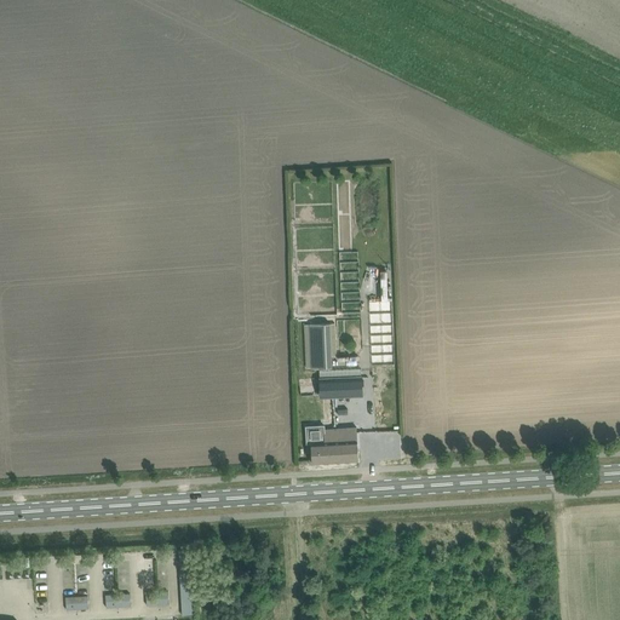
[(395,362),(392,299),(372,300),(373,363),(395,362)]
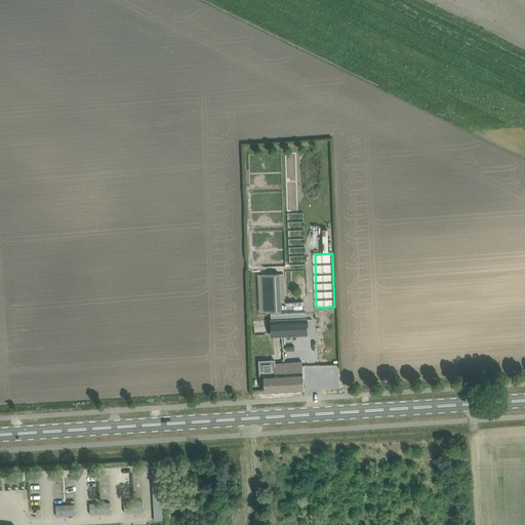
[(264,312),(281,311),(282,311),(281,301),(280,274),(263,274),(264,312)]
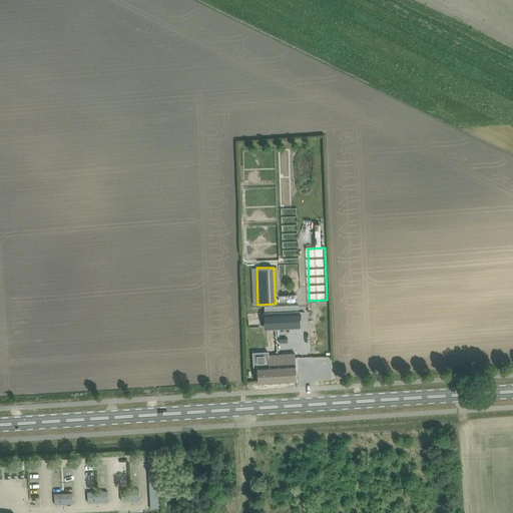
[(273,330),(302,327),(300,311),(264,315),(265,320),(272,320),(273,330)]
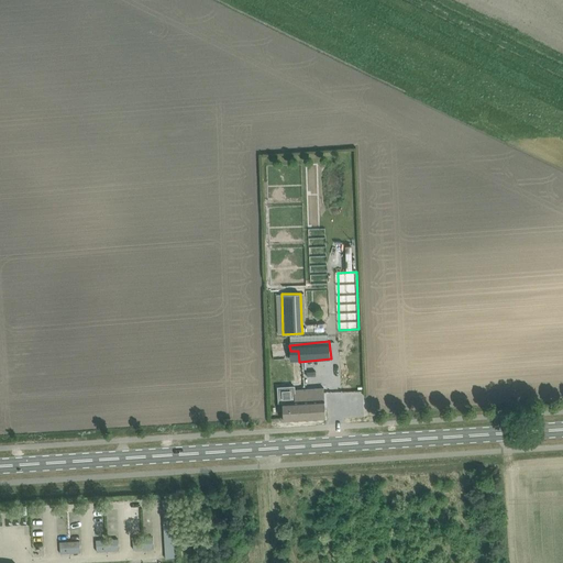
[(283,403),(283,409),(284,417),(284,420),(326,418),(324,407),(324,393),(324,387),(298,389),(296,389),(295,386),(278,387),(279,403),(283,403)]
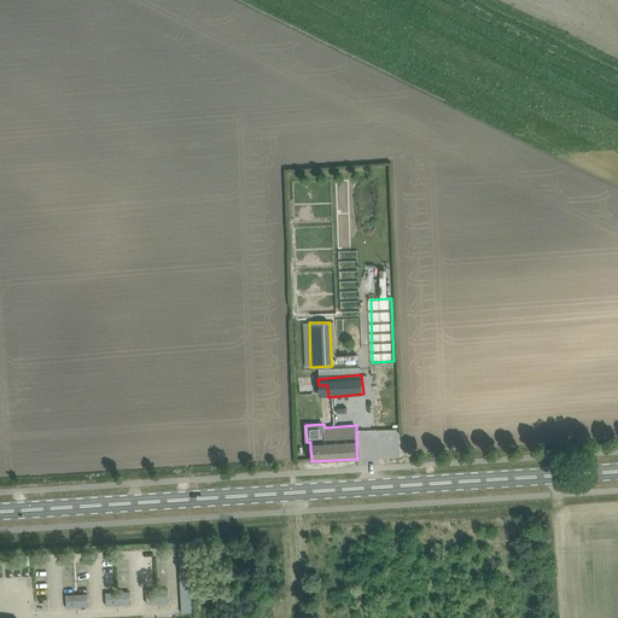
[(146,602),(168,601),(168,588),(146,589),(146,602)]
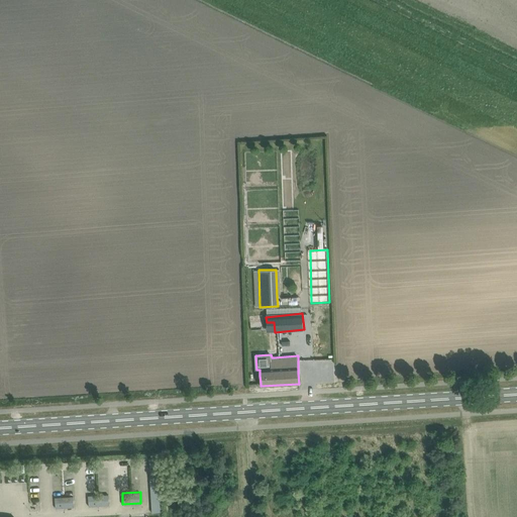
[(108,493),(88,494),(88,505),(108,505),(108,493)]
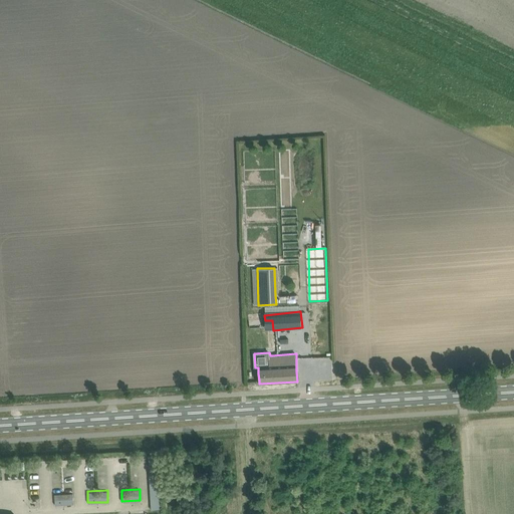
[(55,504),(72,504),(72,492),(55,493),(55,504)]
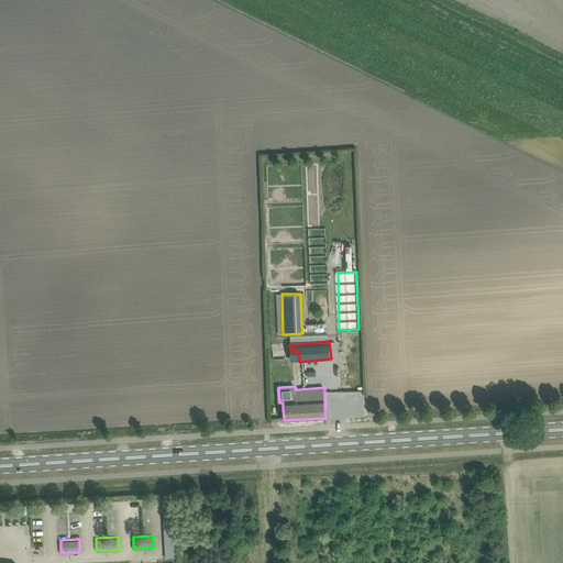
All buildings are outlined.
